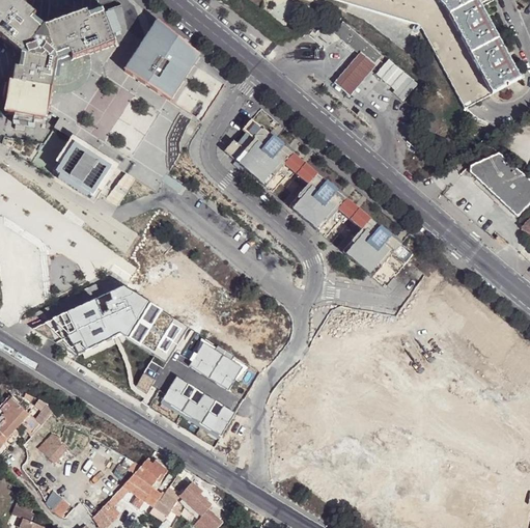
[(0,0),(0,32),(23,52),(46,25),(34,16),(37,12),(22,0),(0,0)]
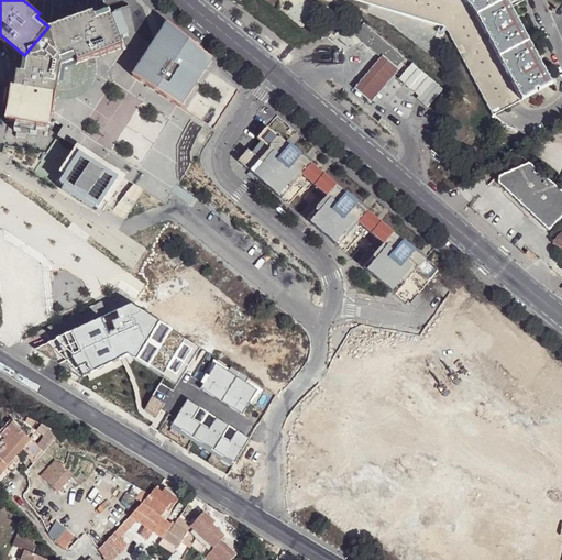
[(364,0),(443,23),(448,29),(492,114),(521,98),(476,13),(472,4),(465,0),(364,0)]
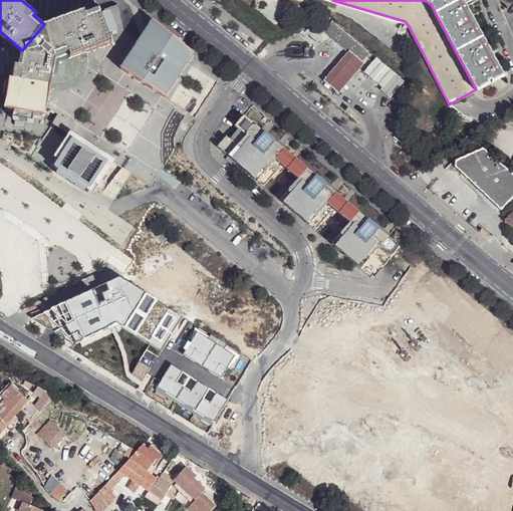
[(425,0),(431,4),(435,12),(454,0),(425,0)]
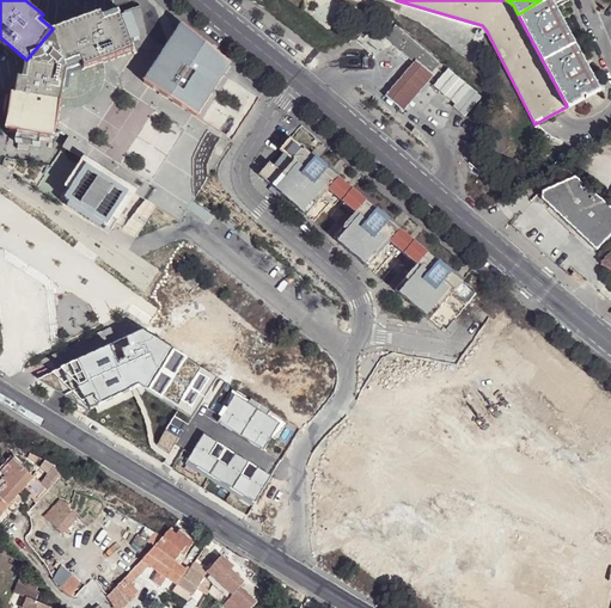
[(541,0),(518,14),(567,106),(596,91),(592,81),(594,79),(579,49),(575,50),(567,35),(570,34),(553,0),(541,0)]
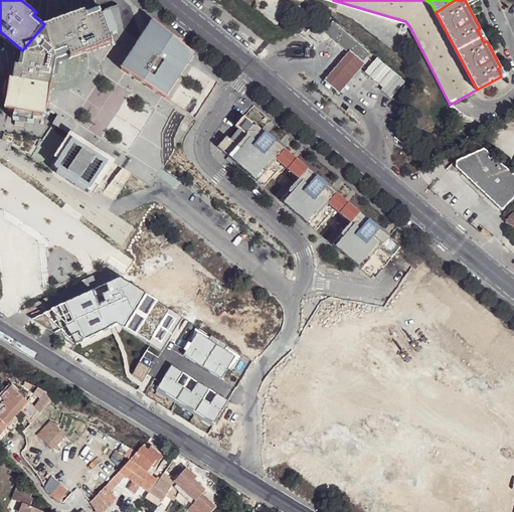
[(44,24),(56,56),(70,51),(71,55),(86,50),(113,39),(100,7),(88,12),(86,9),(44,24)]
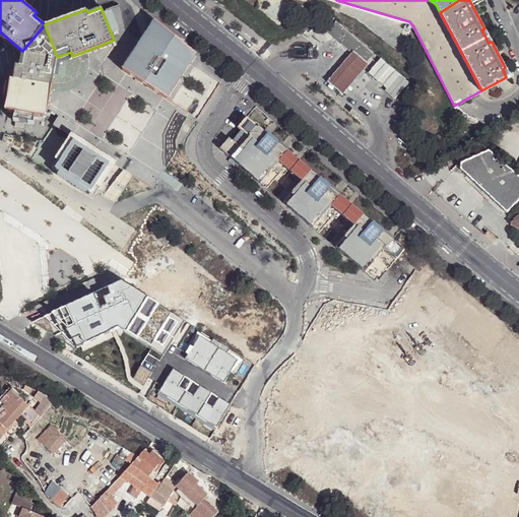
[(196,51),(155,16),(123,67),(168,95),(196,51)]
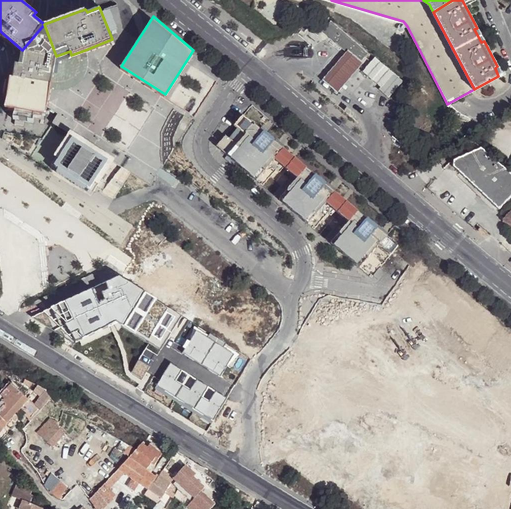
[(350,47),(362,58),(369,49),(331,17),(324,25),(350,47)]
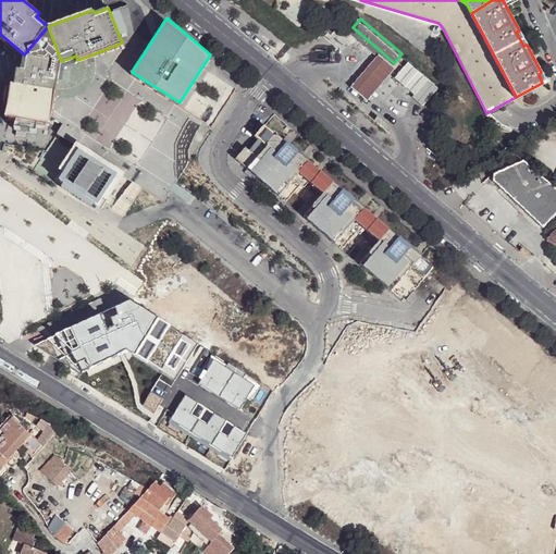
[(48,26),(24,54),(61,61),(48,26)]
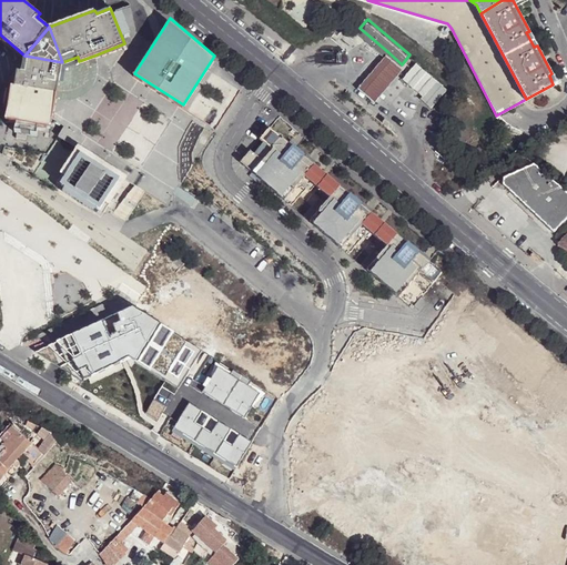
[(406,68),(402,64),(388,52),(372,72),(360,87),(377,101),(388,86),(406,68)]
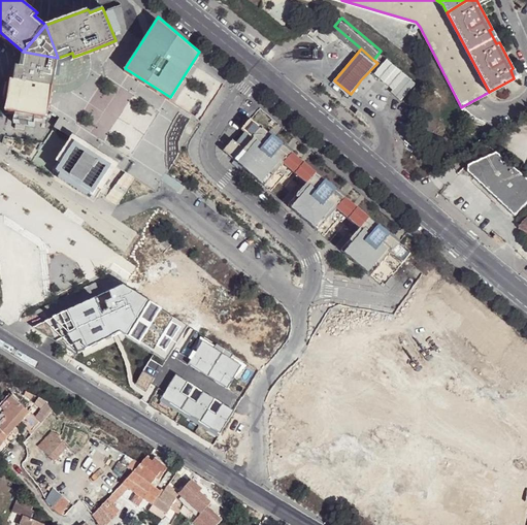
[(58,58),(23,52),(21,67),(17,66),(8,112),(43,119),(46,102),(51,102),(53,88),(58,58)]
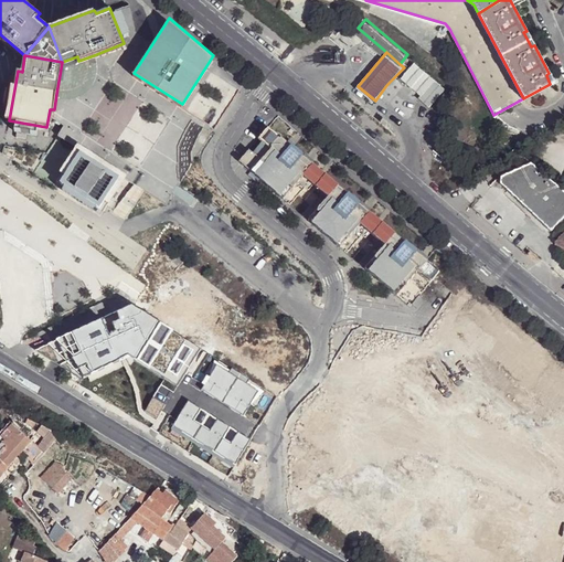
[(62,62),(56,94),(70,96),(74,93),(78,91),(73,86),(80,77),(87,69),(93,74),(95,69),(96,63),(94,55),(78,61),(77,56),(62,62)]
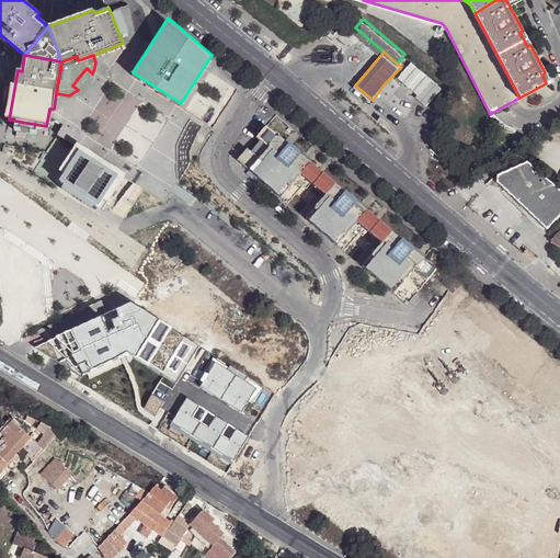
[(443,86),(411,59),(398,75),(419,92),(416,94),(427,104),(443,86)]
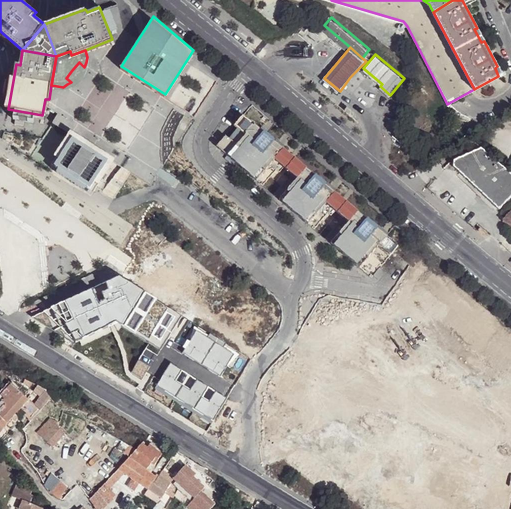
[(72,70),(66,78),(71,82),(75,78),(81,72),(84,67),(79,62),(72,70)]
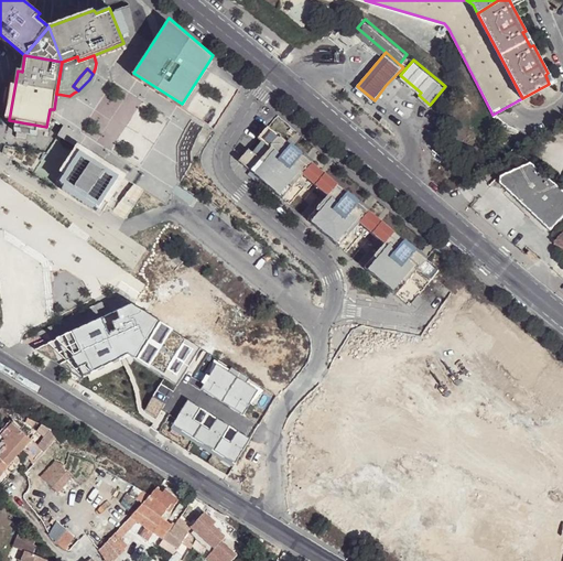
[(238,159),(264,181),(294,146),(268,123),(258,136),(262,139),(252,150),(248,147),(238,159)]
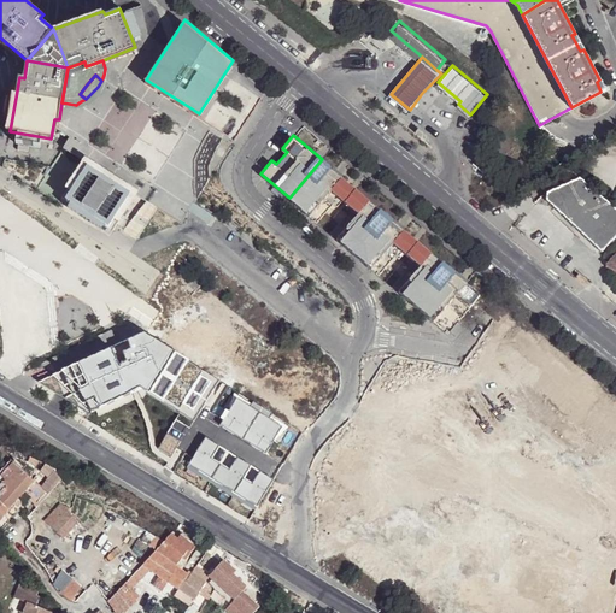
[(338,237),(355,252),(385,213),(356,188),(322,159),(289,198),(310,214),(332,188),(346,200),(359,211),(338,237)]
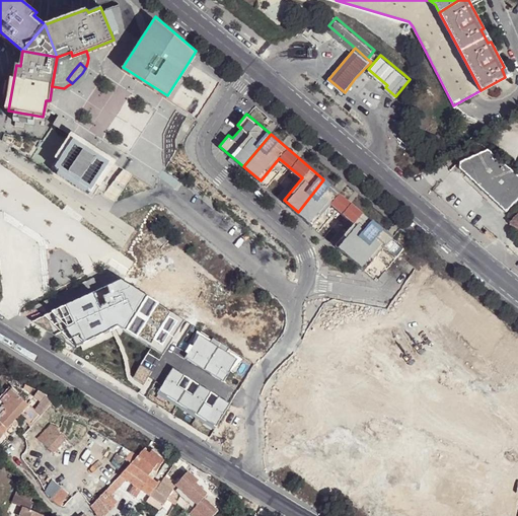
[(115,168),(74,144),(55,174),(95,200),(115,168)]
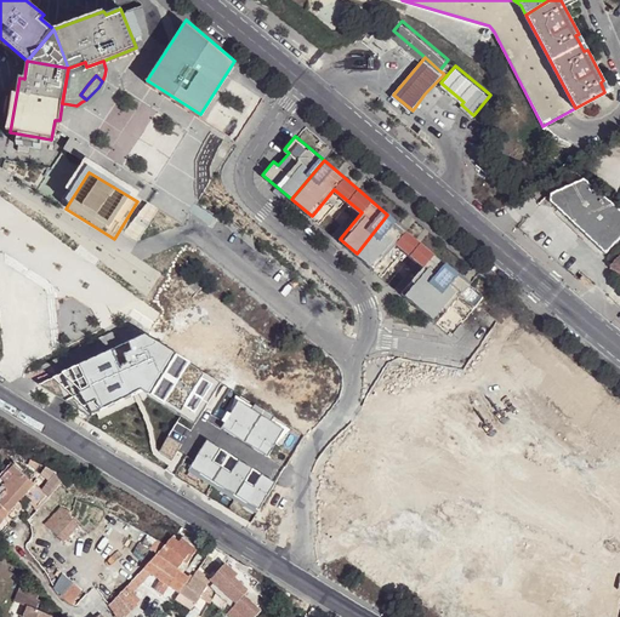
[(550,198),(606,250),(619,234),(619,207),(584,176),(551,192),(550,198)]
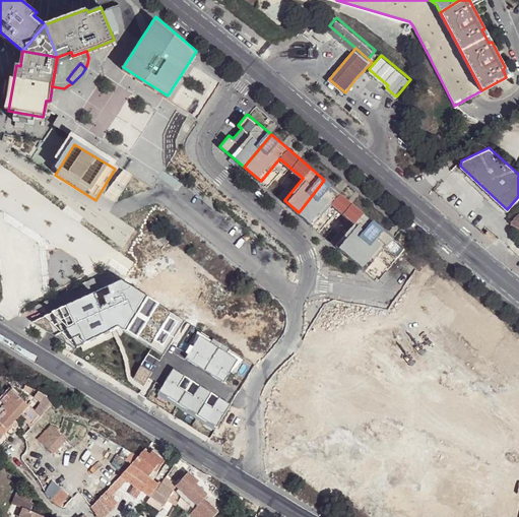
[(303,178),(292,169),(286,174),(292,179),(278,195),(284,200),(303,178)]
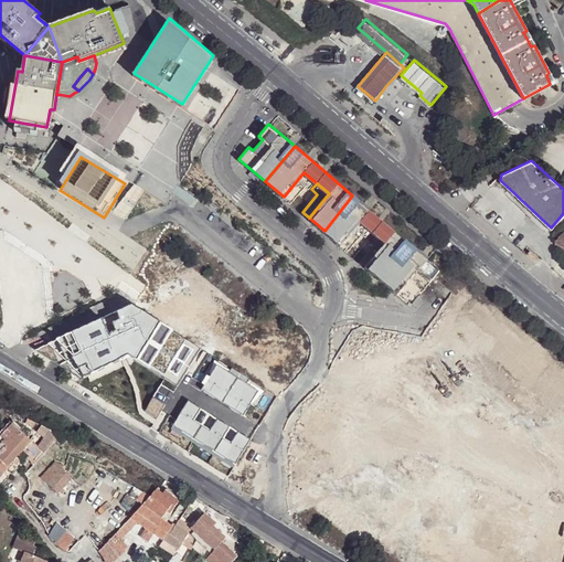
[(365,265),(382,279),(410,244),(352,195),(325,231),(340,244),(360,221),(370,229),(385,242),(365,265)]
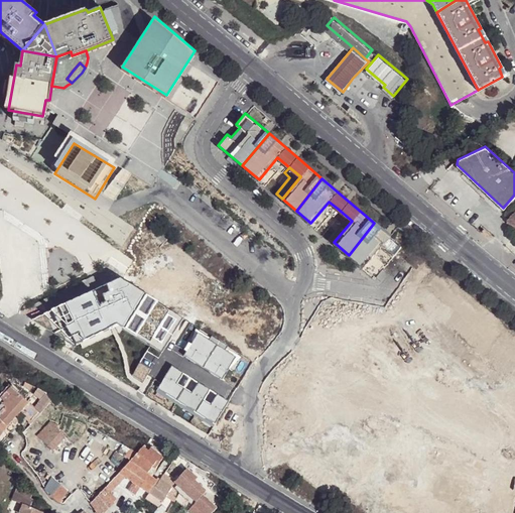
[(329,202),(310,223),(316,228),(331,212),(334,214),(338,209),(329,202)]
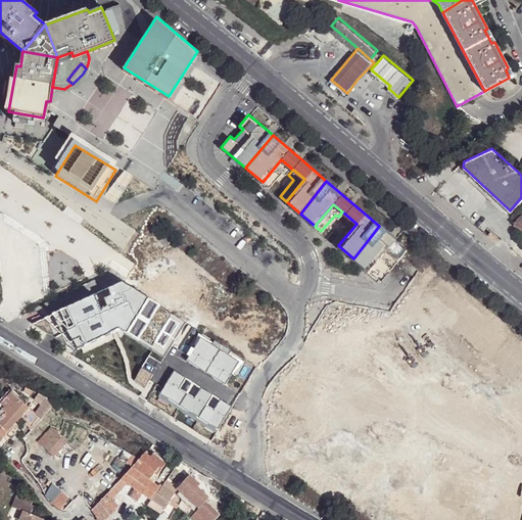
[(407,248),(379,226),(353,258),(368,271),(386,249),(398,258),(407,248)]
